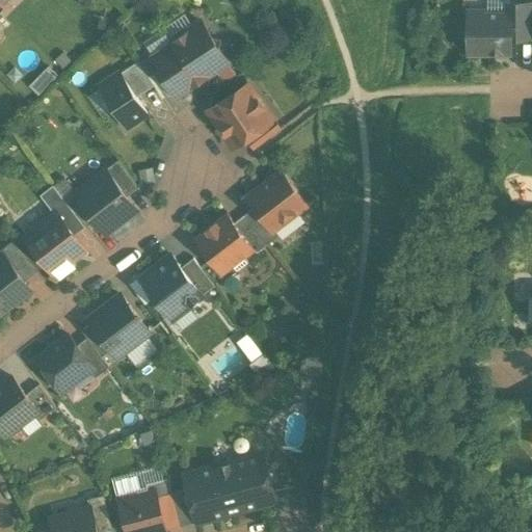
[(508,0),(487,0),(487,11),(468,11),(469,53),(510,53),(510,40),(508,40),(508,4),(508,0)]
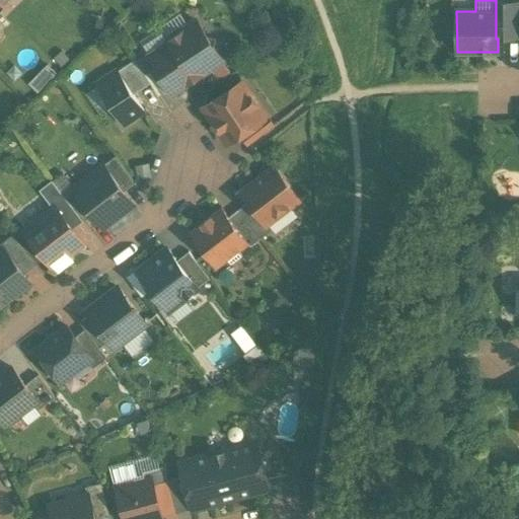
[(518,3),(496,4),(496,39),(498,39),(518,38),(518,3)]
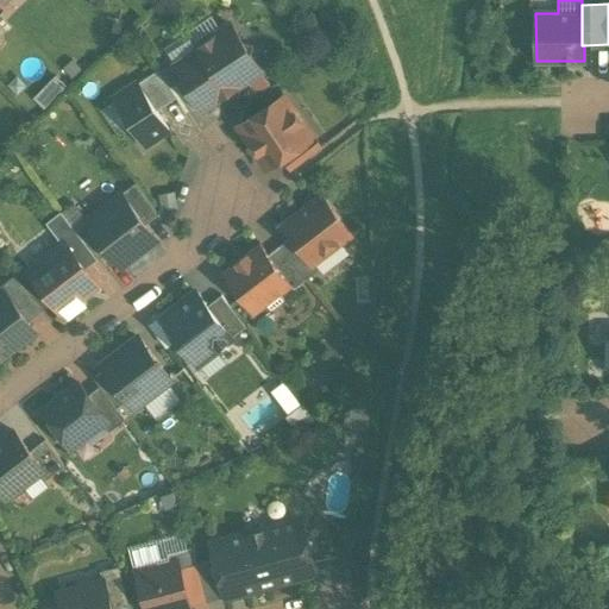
[(243,43),(231,24),(196,46),(199,50),(187,57),(186,55),(175,61),(173,62),(184,79),(189,86),(187,87),(201,110),(219,98),(220,100),(221,99),(220,96),(234,88),(236,90),(237,89),(236,87),(261,70),(251,55),(252,44),(243,43)]
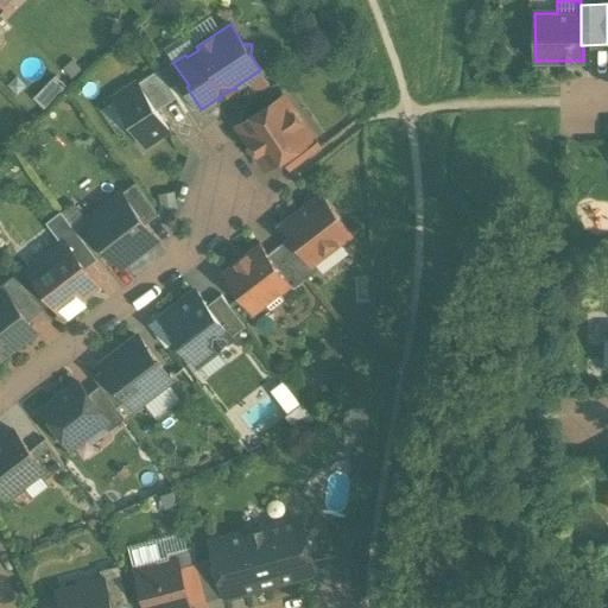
[(172,62),(159,71),(170,88),(184,78),(172,62)]
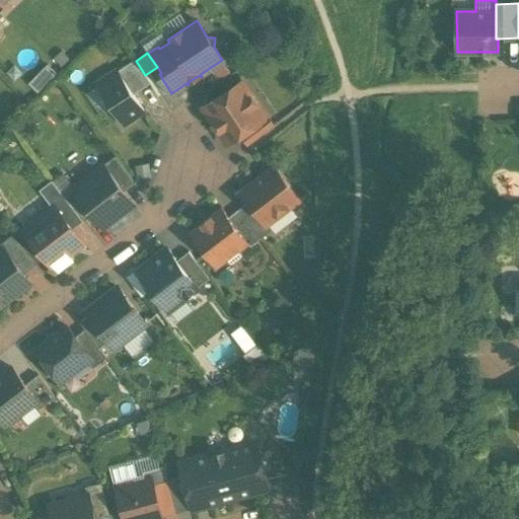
[(135,60),(118,71),(133,94),(151,83),(145,75),(136,61),(135,60)]
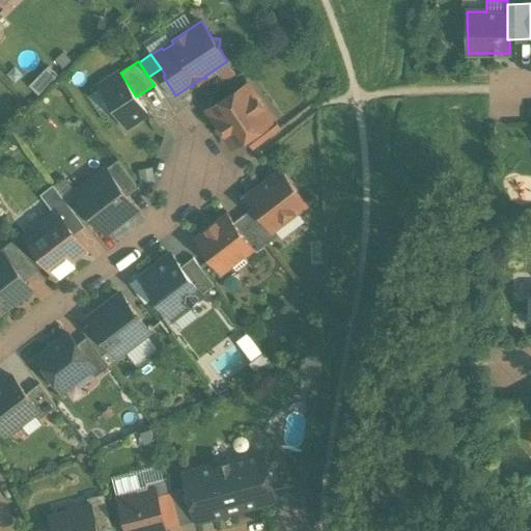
[(57,75),(49,66),(29,85),(38,94),(57,75)]
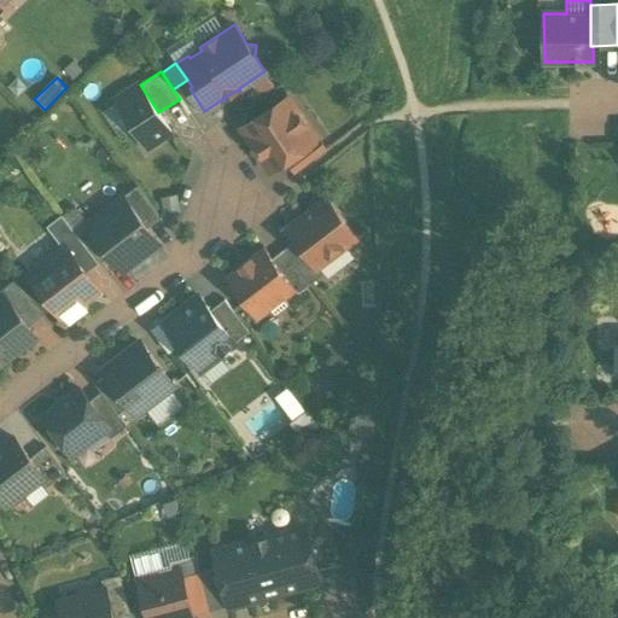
[(158,112),(140,85),(115,100),(147,149),(172,133),(158,112)]
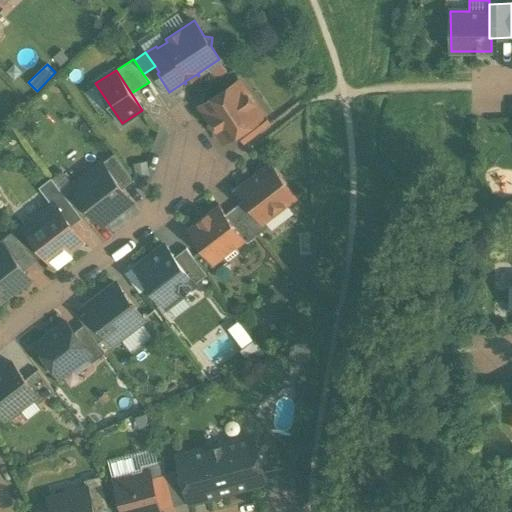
[(239,80),(200,105),(210,120),(210,126),(215,128),(224,141),(238,132),(262,116),(261,114),(239,80)]
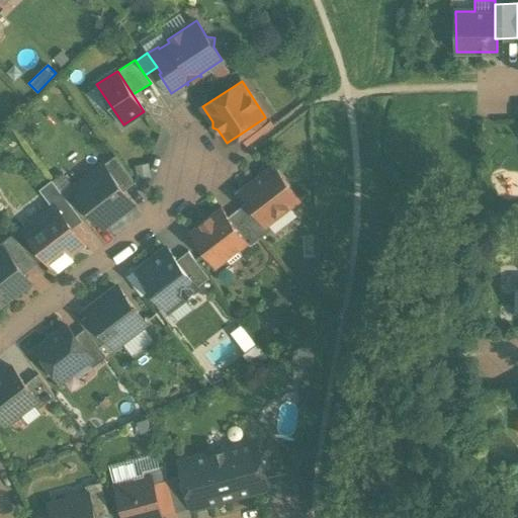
[(265,117),(241,134),(248,145),(273,125),(266,114),(264,115),(265,117)]
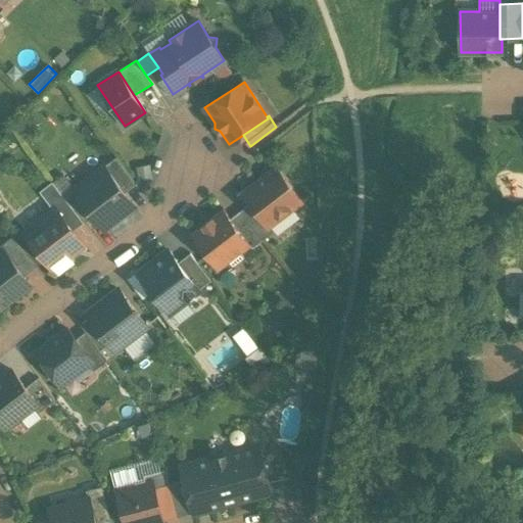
[(137,183),(116,156),(104,165),(125,192),(137,183)]
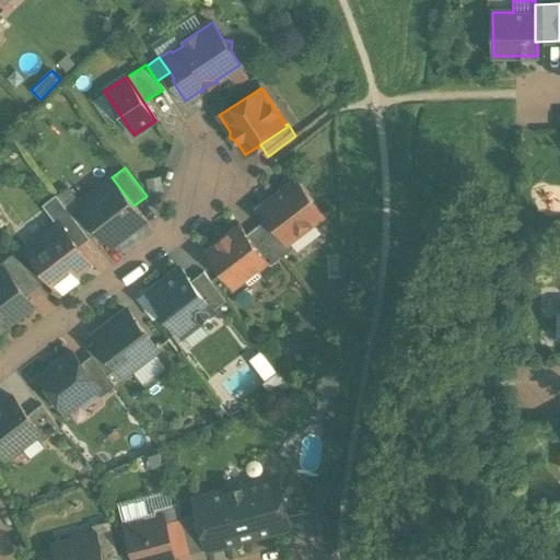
[(112,177),(97,189),(98,191),(82,205),(112,244),(143,219),(133,206),(112,177)]
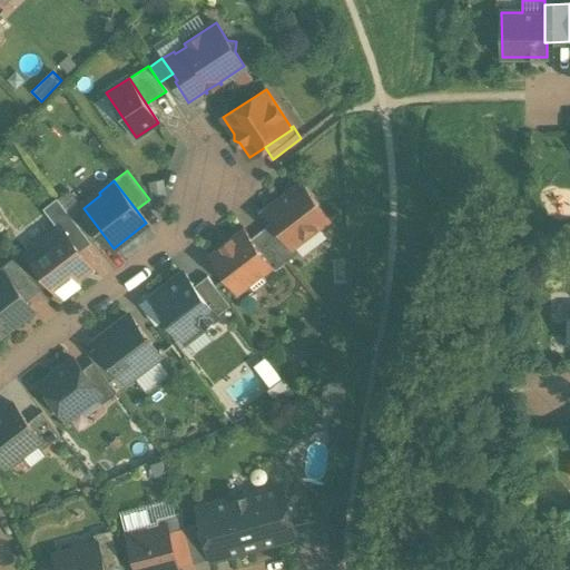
[(301,184),(265,210),(274,220),(293,246),(294,245),(327,218),(301,184)]
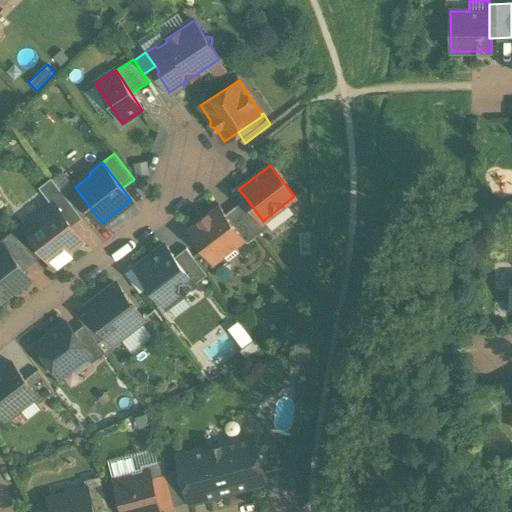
[(51,177),(39,187),(49,200),(61,191),(51,177)]
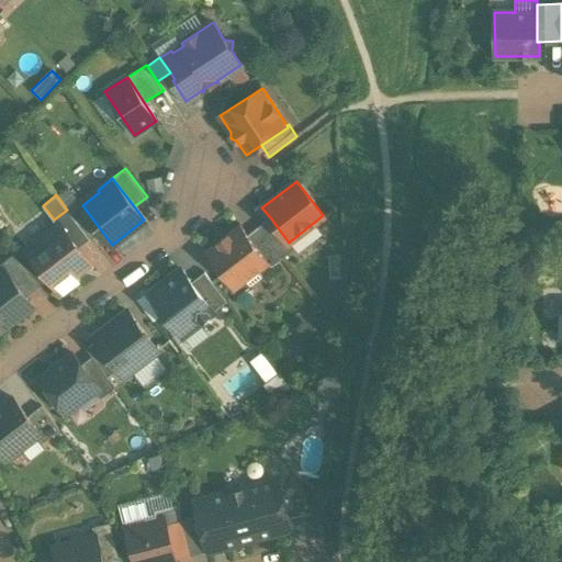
[(89,238),(67,210),(54,220),(53,221),(57,226),(60,223),(78,247),(89,238)]
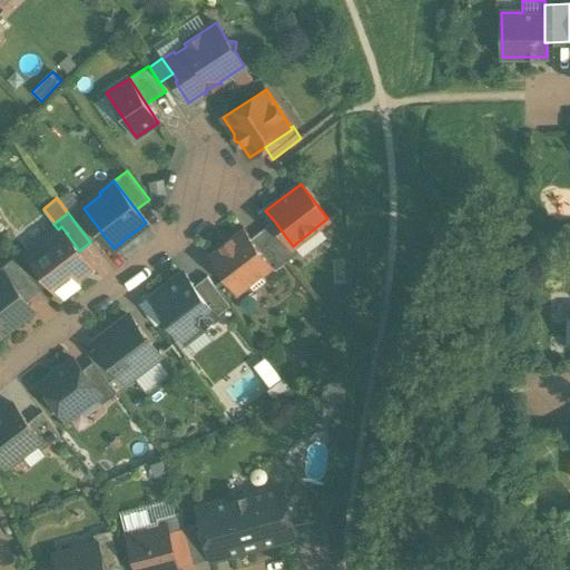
[(293,246),(274,220),(262,229),(286,262),(298,252),(294,245),(293,246)]
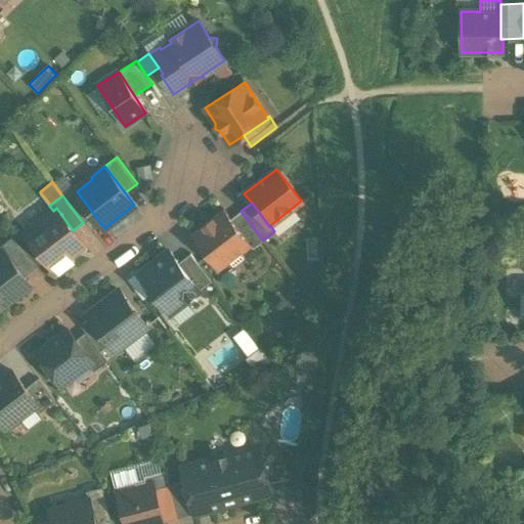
[(73,230),(56,208),(53,211),(25,232),(52,268),(53,267),(58,274),(74,262),(71,258),(75,255),(76,250),(84,244),(73,230)]
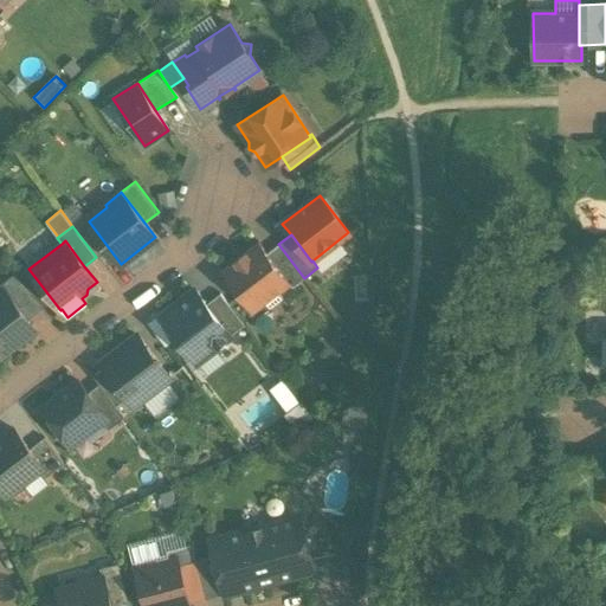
[(258,242),(220,270),(253,311),(266,302),(270,308),(282,298),(277,292),(289,284),(290,283),(268,253),(259,244),(259,243),(258,242)]
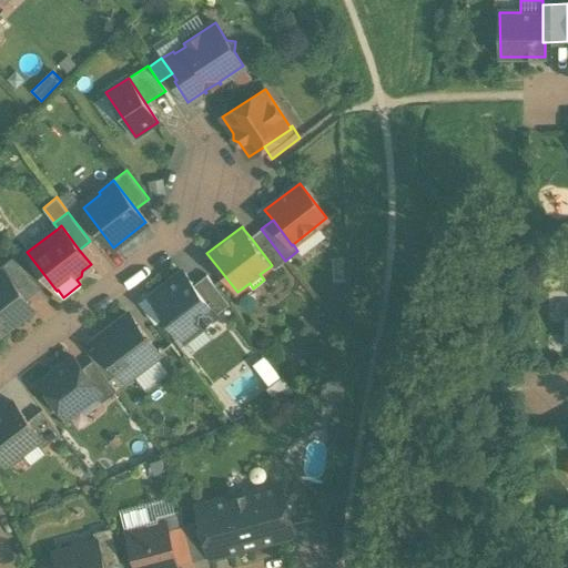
[(285,261),(261,229),(251,237),(272,265),(271,266),(274,270),(285,261)]
